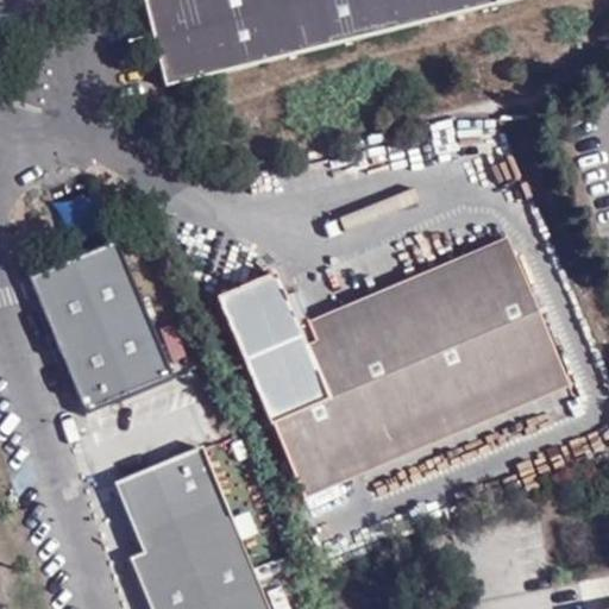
[(309,50),(454,12),(451,0),(143,0),(158,63),(164,87),(309,50)]
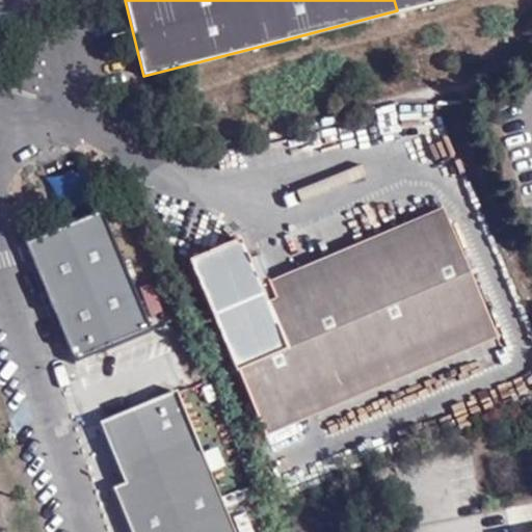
[(394,0),(397,10),(439,0),(394,0)]
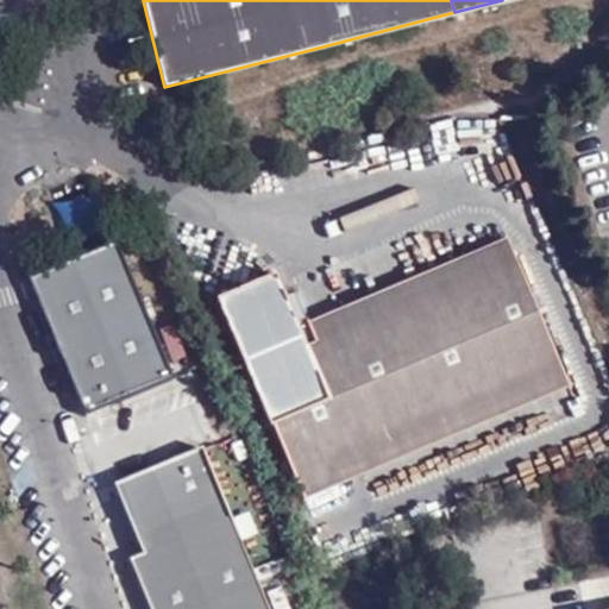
[(301,343),(509,252),(501,233),(433,263),(303,320),(289,290),(280,295),(301,343)]
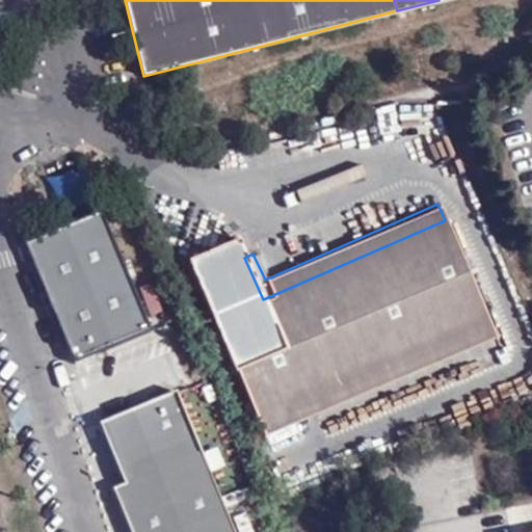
[(24,241),(73,360),(149,327),(99,208),(24,241)]
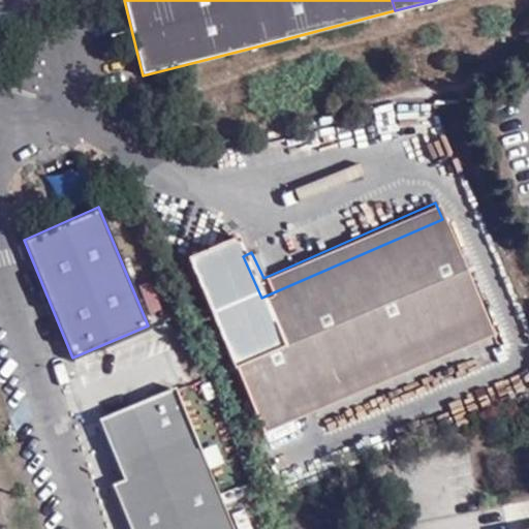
[(386,355),(485,315),(442,219),(261,298),(243,256),(235,236),(182,258),(229,369),(232,368),(253,414),(299,395),(386,355)]
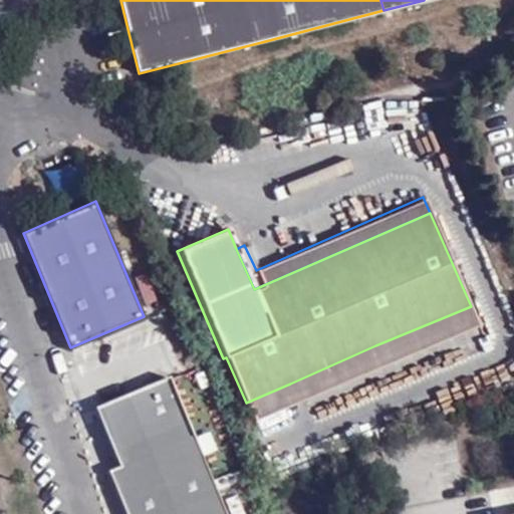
[(478,323),(471,306),(375,345),(290,383),(246,403),(253,420),(478,323)]
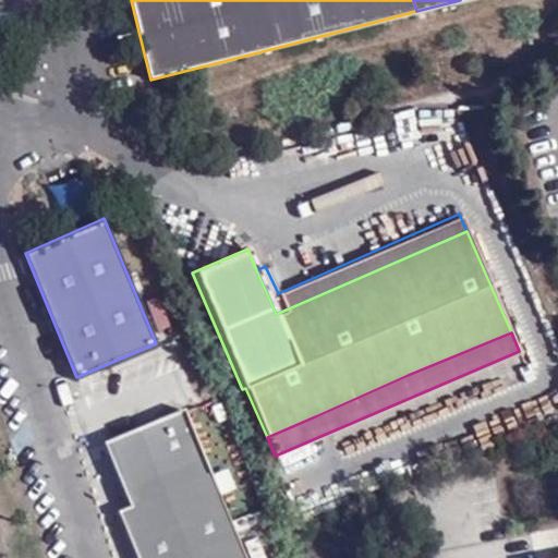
[(102,440),(129,504),(206,471),(181,408),(102,440)]
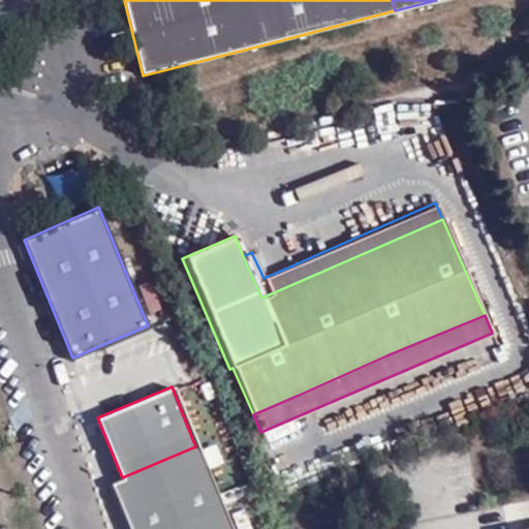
[(122,477),(119,477),(109,483),(127,528),(230,528),(195,446),(122,477)]
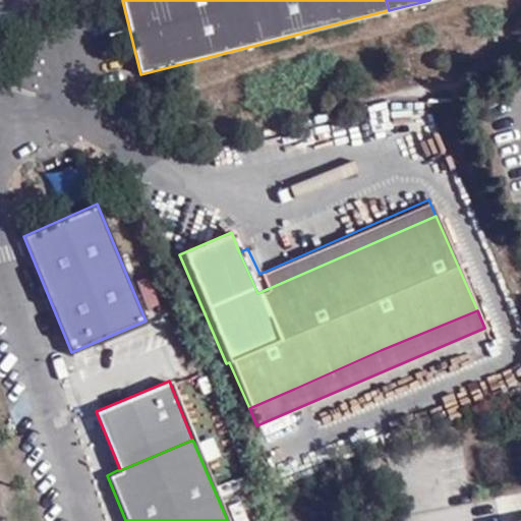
All buildings are outlined.
